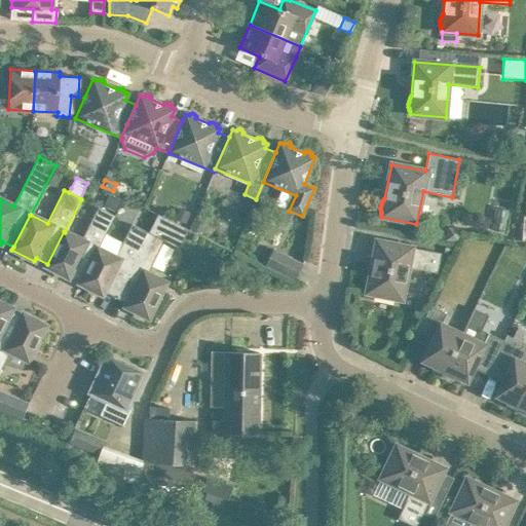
[(115,212),(121,200),(109,194),(103,207),(115,212)]
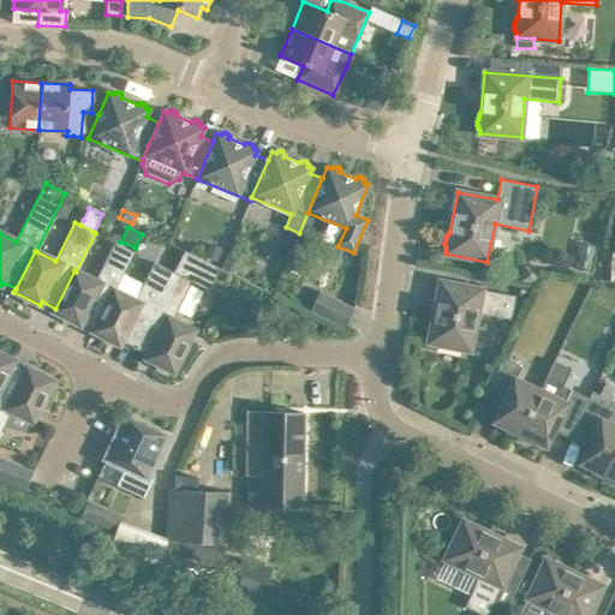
[(55,309),(53,311),(79,326),(82,322),(95,328),(95,329),(114,291),(124,274),(135,252),(114,243),(95,281),(76,272),(75,270),(55,309)]
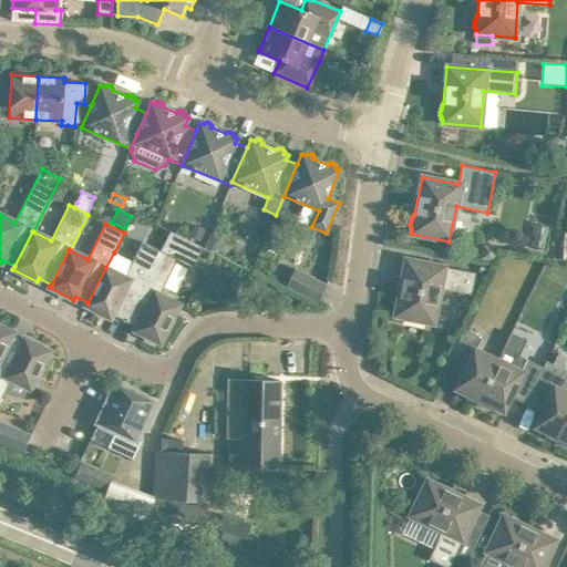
[(205,229),(193,224),(187,236),(199,241),(205,229)]
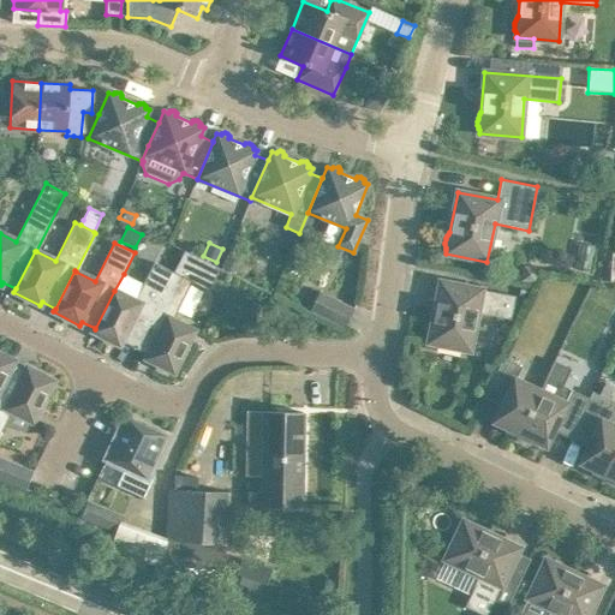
[(234,276),(242,263),(227,256),(221,269),(234,276)]
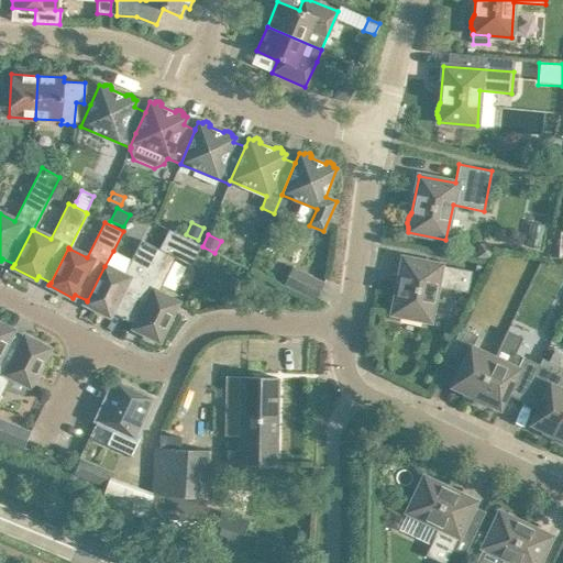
[(87,301),(87,300),(85,304),(109,316),(111,313),(123,319),(158,250),(141,241),(131,260),(113,251),(105,266),(87,301)]
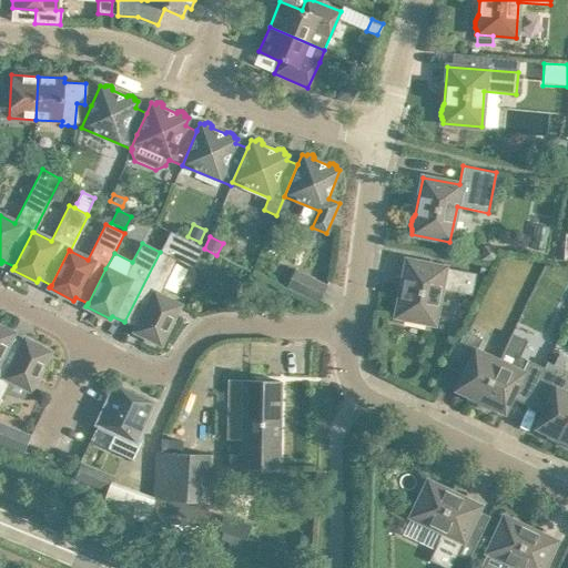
[(178,261),(160,252),(124,322),(137,328),(135,332),(160,344),(179,305),(160,296),(178,261)]
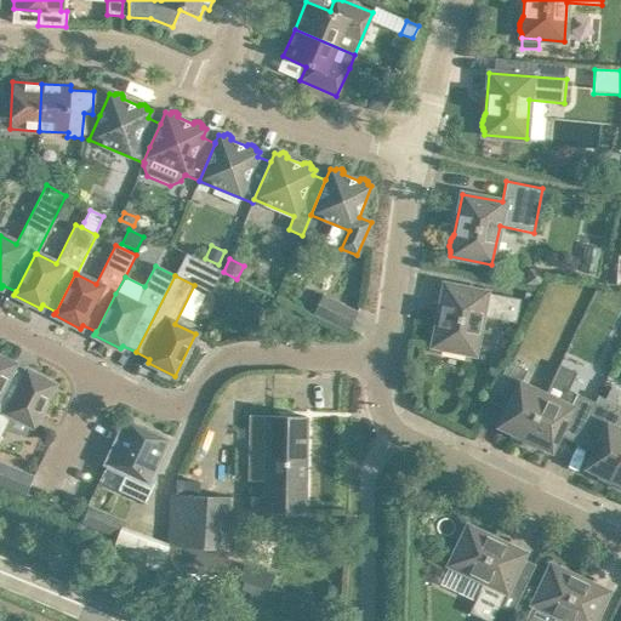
[(432,340),(433,343),(432,346),(474,354),(482,317),(516,323),(520,300),(444,284),(437,325),(436,326),(434,329),(433,330),(432,332),(432,336),(432,337),(432,340)]
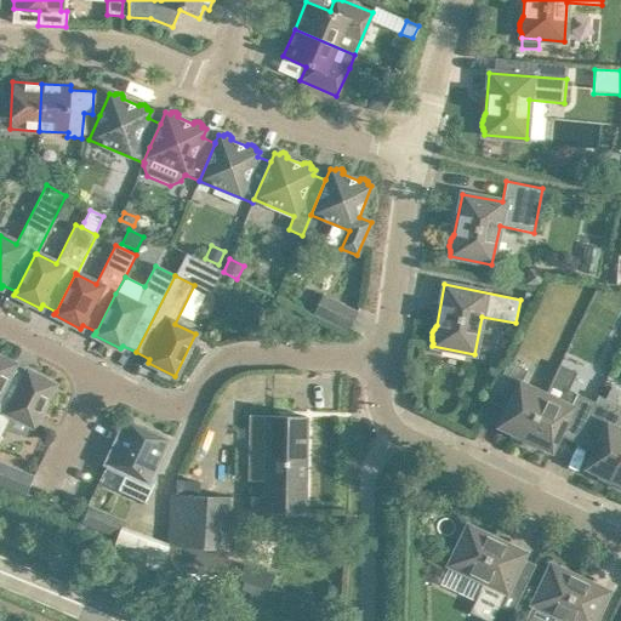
[(313,313),(326,319),(348,330),(357,313),(322,295),(313,313)]
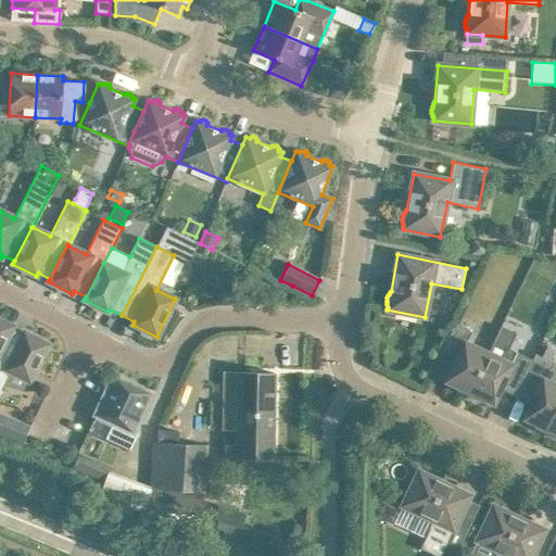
[(0,349),(10,329),(11,329),(12,327),(0,319),(0,349)]
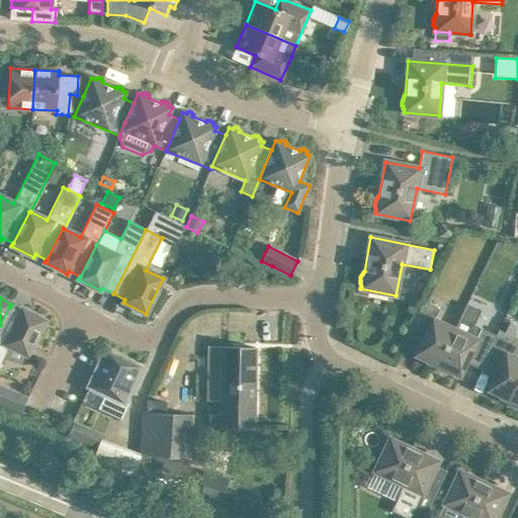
[(439,309),(424,301),(412,326),(423,331),(419,339),(423,340),(416,355),(426,360),(425,364),(436,369),(454,329),(434,320),(439,309)]
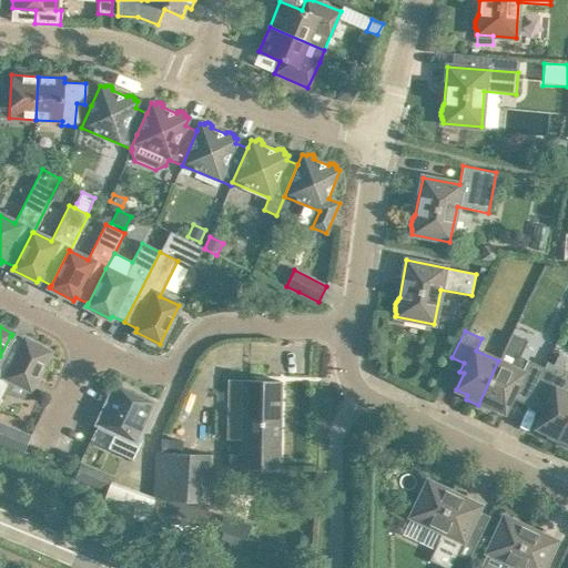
[(0,399),(3,393),(23,398),(28,388),(30,389),(49,352),(24,340),(23,343),(11,336),(10,336),(0,356),(0,399)]
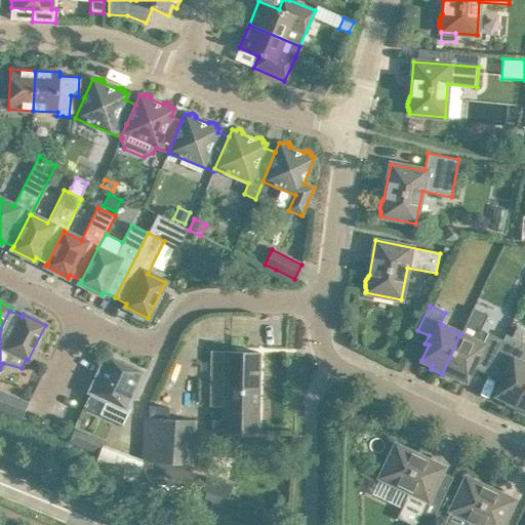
[(460,333),(442,374),(453,379),(454,376),(466,381),(473,366),(477,368),(479,363),(490,368),(503,340),(477,327),(471,338),(460,333)]
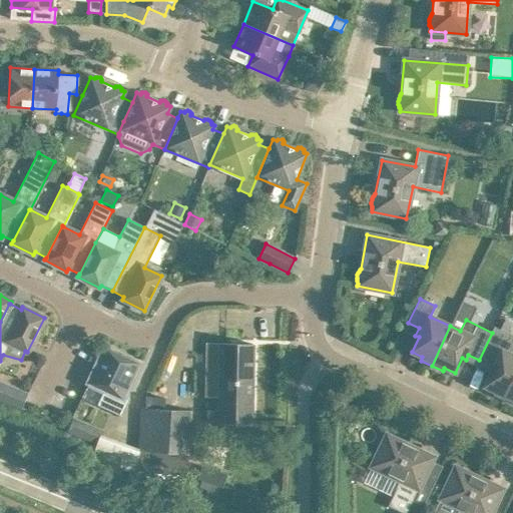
[(507,340),(492,333),(479,360),(490,365),(487,370),(491,372),(484,387),(495,392),(493,395),(504,400),(512,381),(512,336),(509,334),(507,340)]
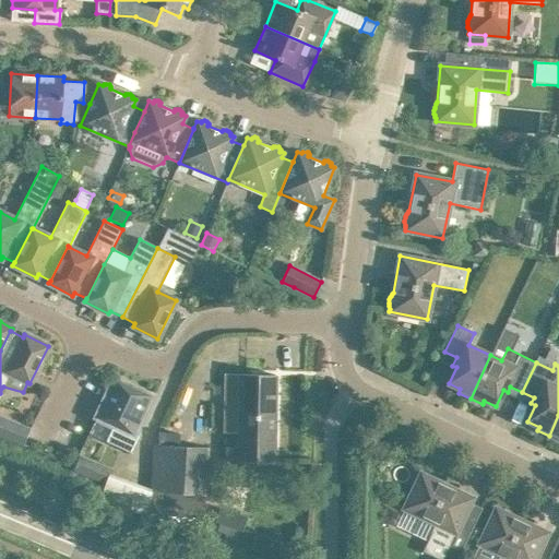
[(225,373),(224,395),(224,404),(238,404),(237,461),(274,462),(276,376),(225,373)]
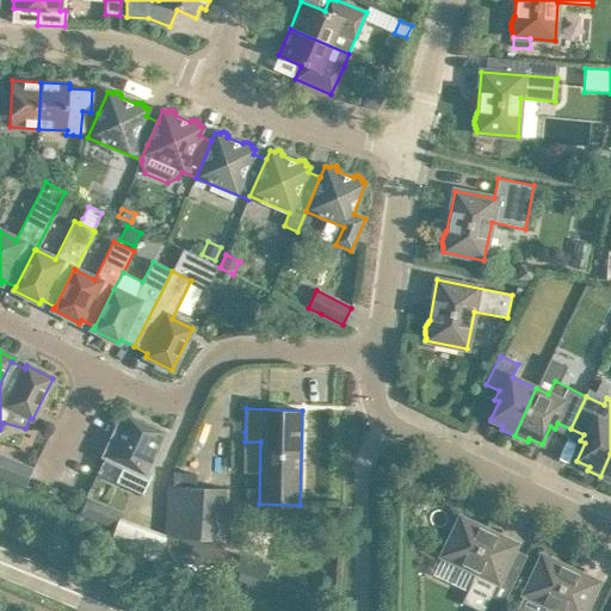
[(148,474),(166,436),(141,424),(143,420),(139,418),(131,415),(128,413),(127,417),(124,415),(105,457),(124,466),(116,483),(144,498),(154,477),(148,474)]
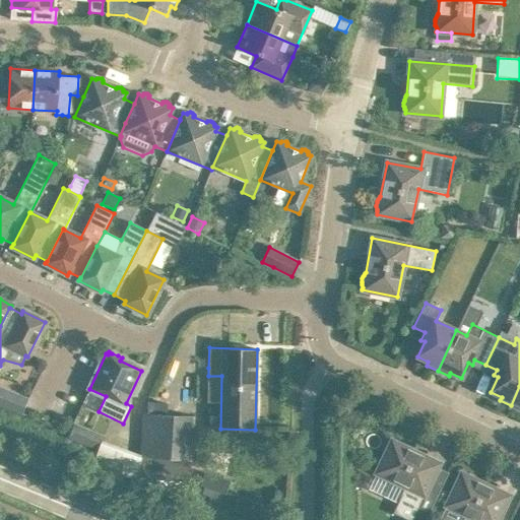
[(519,386),(511,405),(519,409),(519,386)]
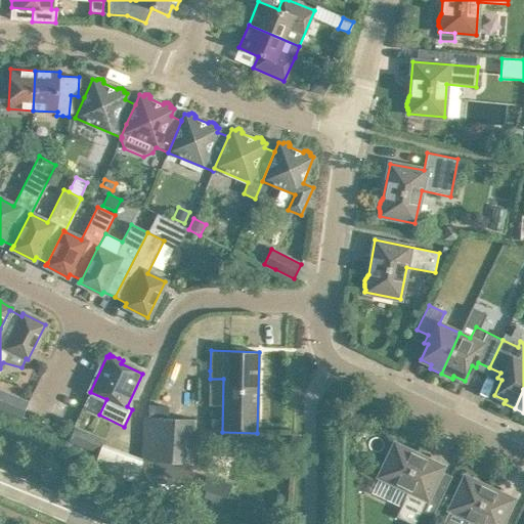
[(144,417),(140,481),(191,485),(195,420),(144,417)]
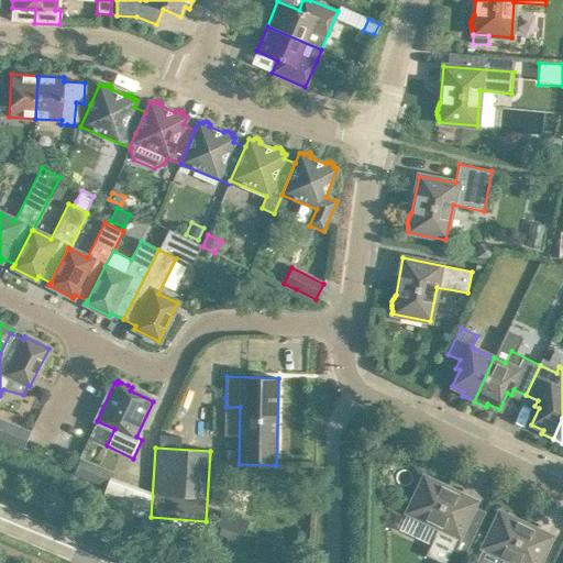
[(74,468),(72,473),(106,488),(112,474),(78,459),(74,468)]
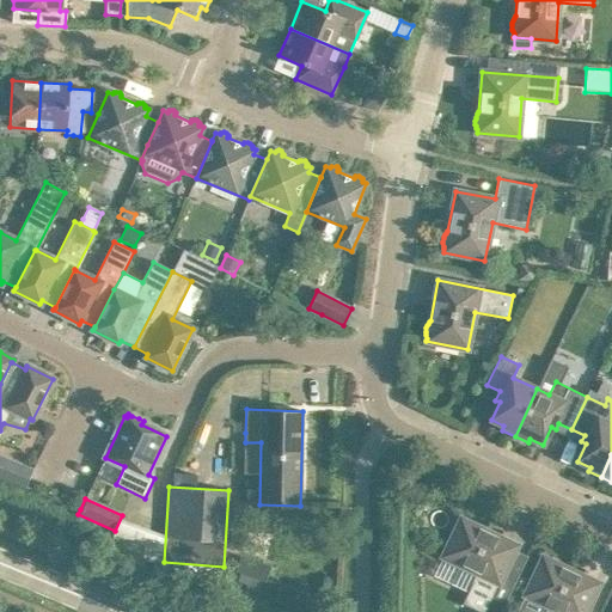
[(465,520),(464,520),(460,519),(442,557),(477,573),(463,604),(477,611),(500,611),(515,582),(502,576),(516,545),(481,528),(478,526),(476,524),(473,522),(472,521),(471,521),(469,520),(465,520)]
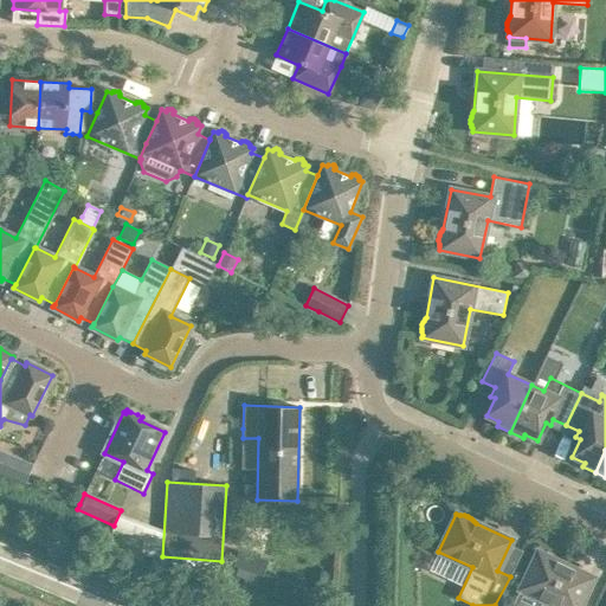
[(268,560),(239,550),(233,567),(263,575),(268,560)]
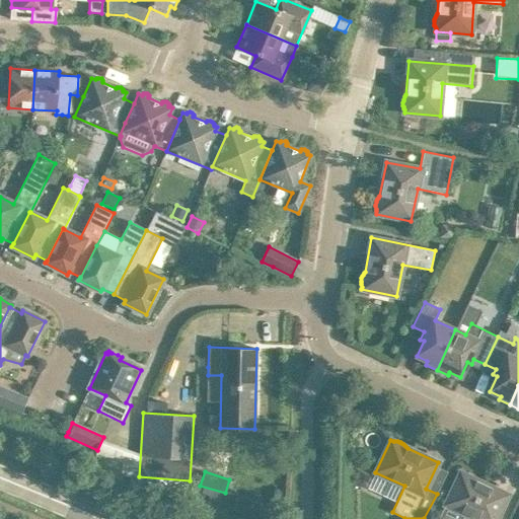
[(460,472),(451,491),(445,505),(474,518),(473,518),(496,518),(508,495),(476,480),(475,478),(473,476),(471,475),(470,474),(469,474),(466,473),(465,473),(463,473),(460,472)]
